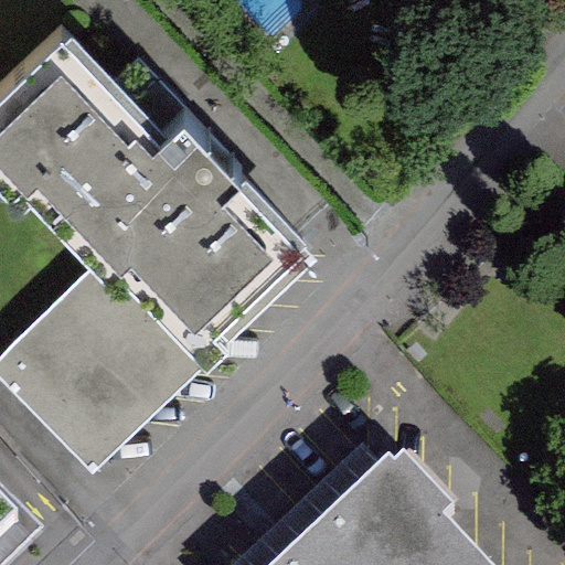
[(68,35),(60,44),(0,99),(0,193),(19,213),(27,205),(88,269),(115,297),(126,287),(201,366),(206,372),(224,354),(210,339),(308,246),(244,180),(237,187),(181,127),(168,139),(68,35)]
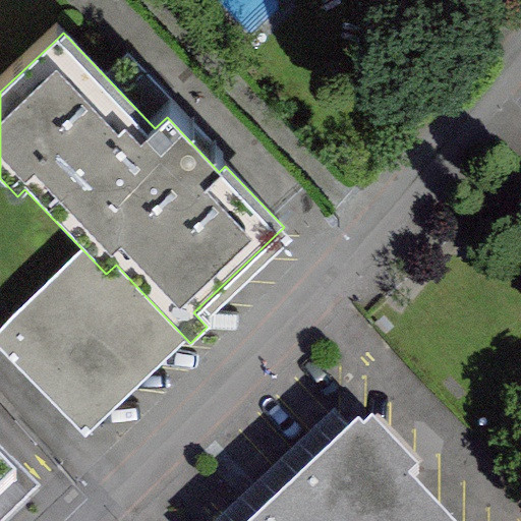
[(0,352),(84,437),(185,338),(116,265),(106,274),(81,248),(0,328),(0,352)]
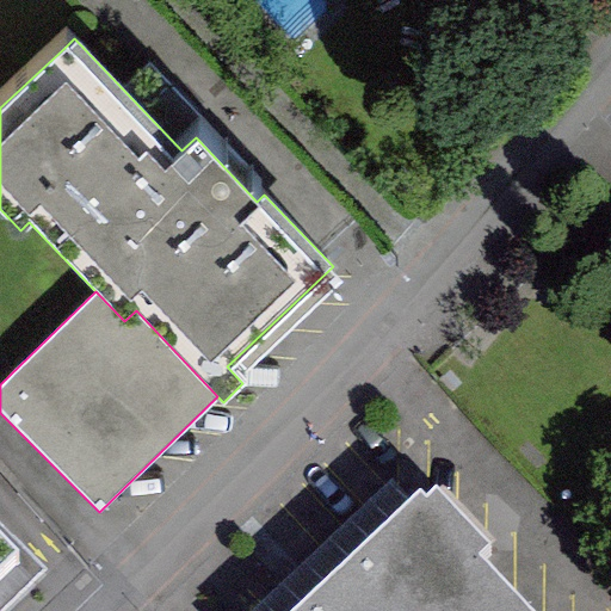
[(537,610),(440,508),(329,610),(537,610)]
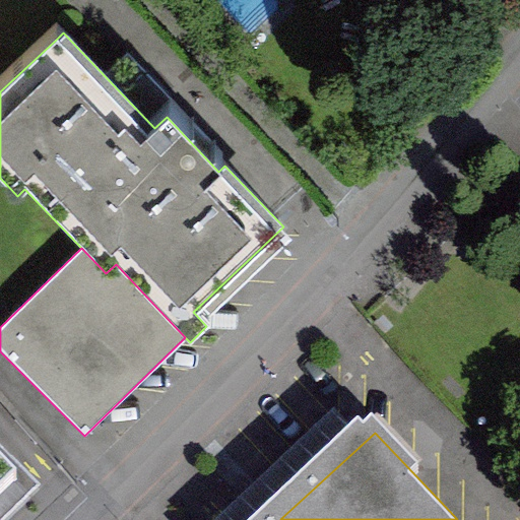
[(0,519),(11,519),(21,511),(0,488),(0,519)]
